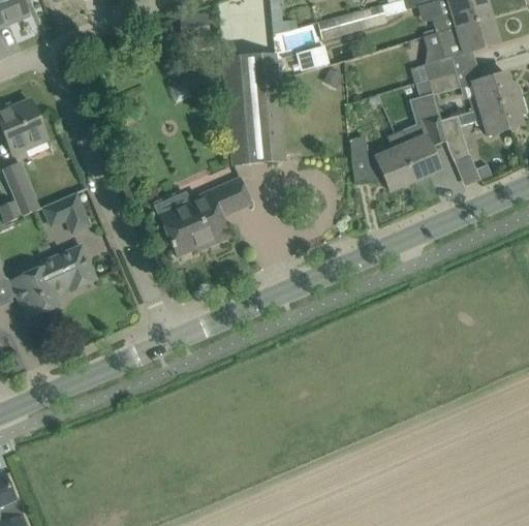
[(0,0),(0,26),(8,23),(29,14),(23,0),(0,0)]
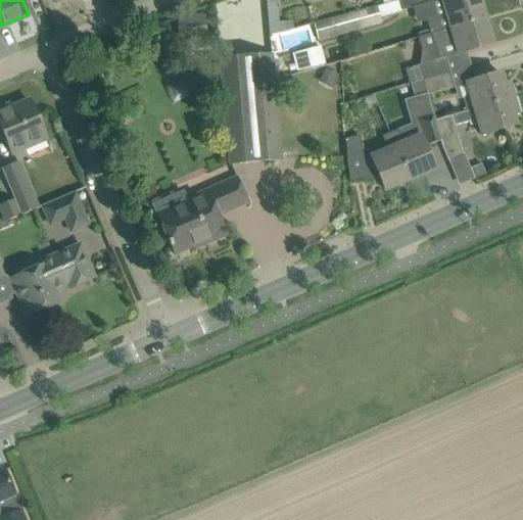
[(267,0),(266,28),(291,29),(291,18),(276,18),(277,0),(267,0)]
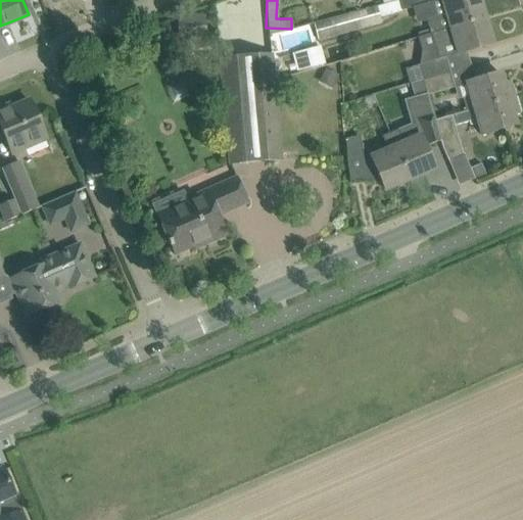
[(401,9),(429,0),(392,0),(383,3),(377,5),(315,21),(319,39),(382,21),(381,15),(401,9)]
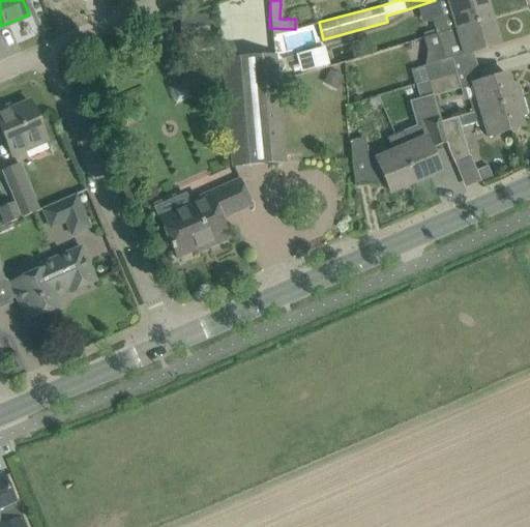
[(436,32),(491,16),(486,0),(450,0),(447,1),(451,12),(432,19),(436,32)]
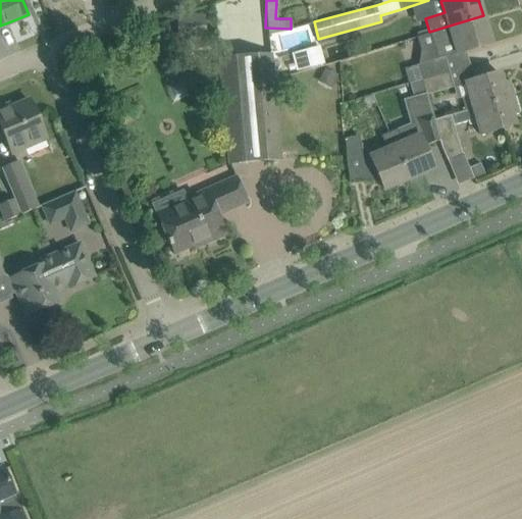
[(436,57),(471,47),(490,41),(483,15),(429,32),(436,57)]
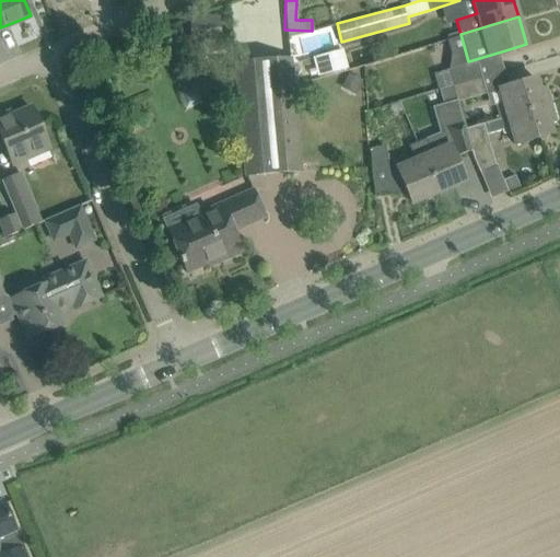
[(343,47),(313,56),(317,74),(353,65),(352,61),(348,62),(343,47)]
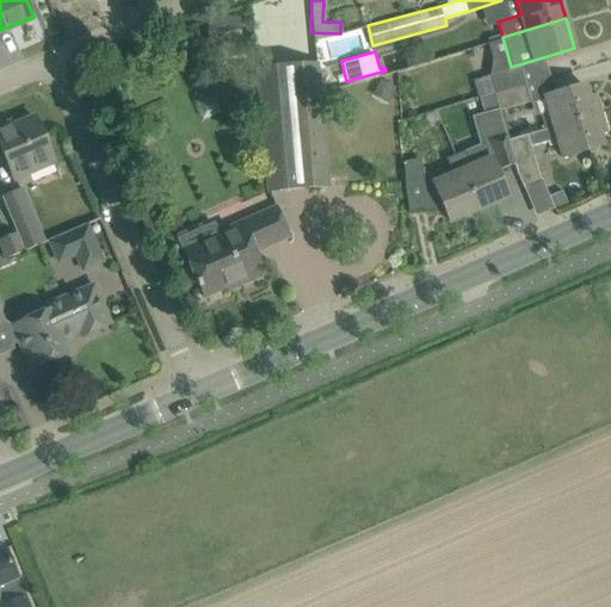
[(328,184),(320,92),(316,61),(257,67),(269,190),(328,184)]
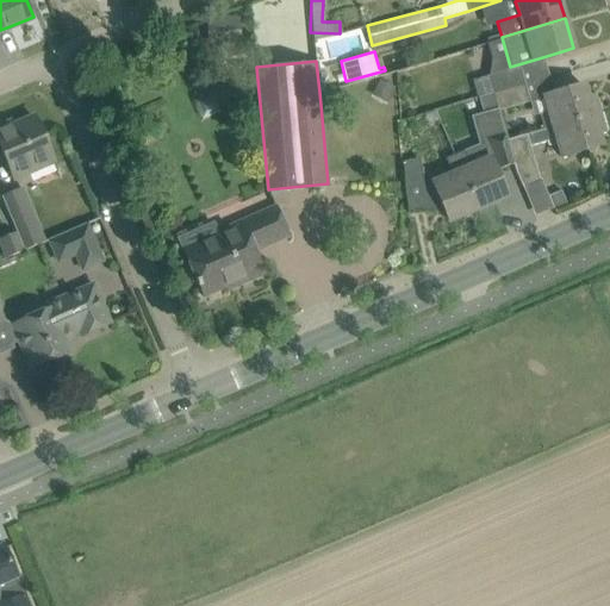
[(492,91),(523,81),(518,66),(487,74),(492,91)]
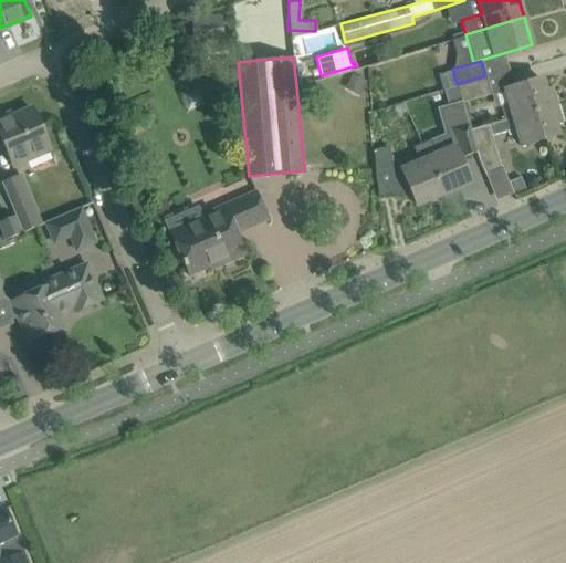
[(446,87),(457,84),(452,69),(440,72),(446,87)]
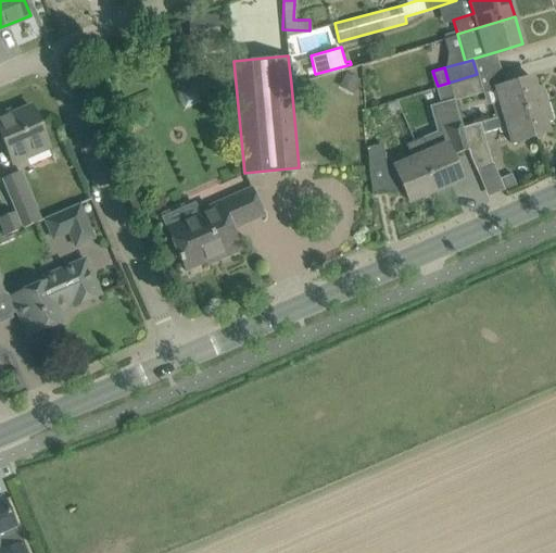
[(345,70),(339,84),(353,91),(361,77),(345,70)]
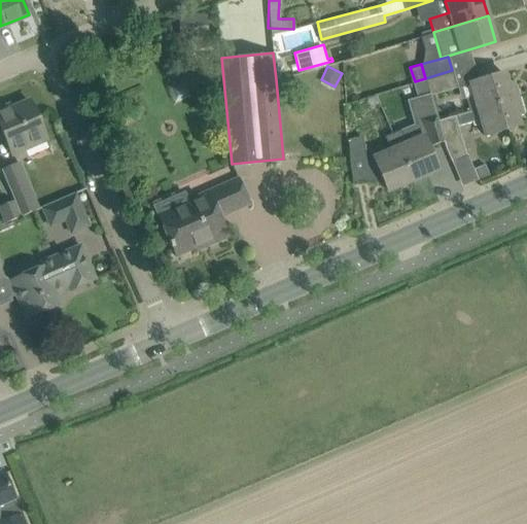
[(425,78),(429,93),(429,94),(456,86),(452,70),(425,78)]
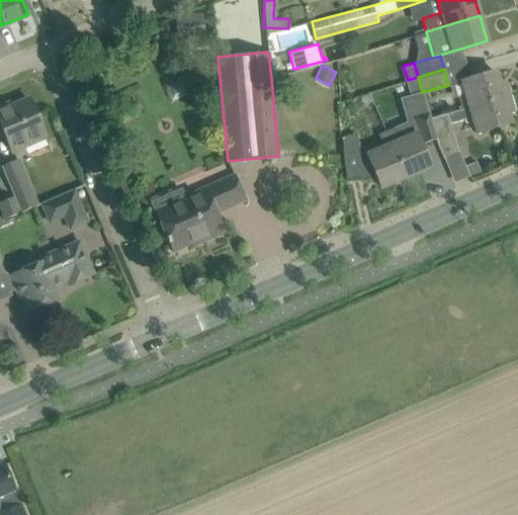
[(461,108),(511,93),(506,77),(498,79),(496,71),(461,81),(464,93),(458,94),(461,108)]
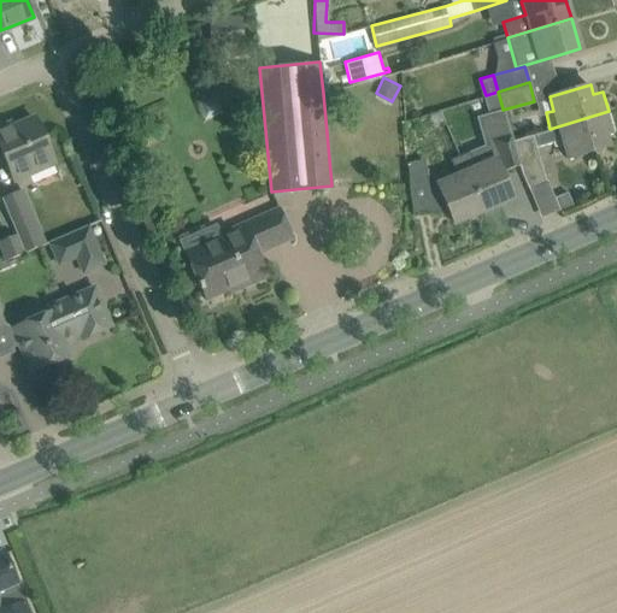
[(216,92),(197,100),(205,119),(224,111),(216,92)]
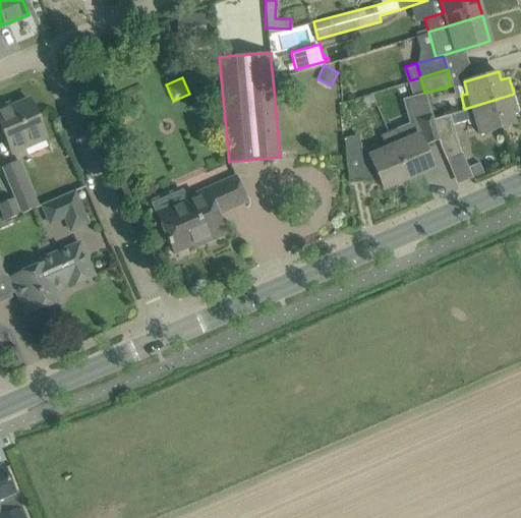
[(432,118),(424,93),(424,92),(414,95),(410,96),(421,135),(436,131),(432,118)]
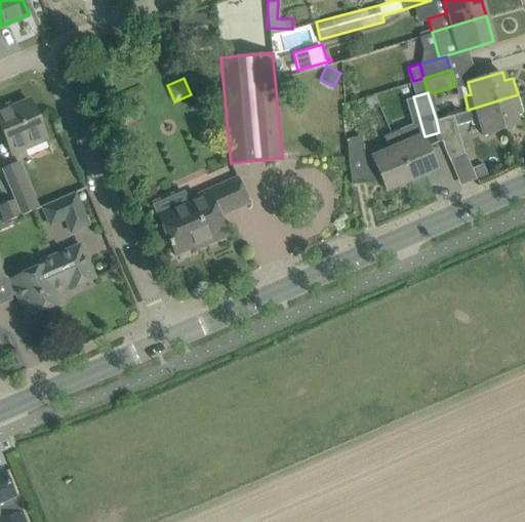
[(450,115),(436,119),(439,132),(443,146),(449,159),(465,153),(461,142),(456,124),(471,120),(472,123),(479,122),(482,133),(517,123),(515,114),(522,112),(518,94),(468,110),(450,115)]
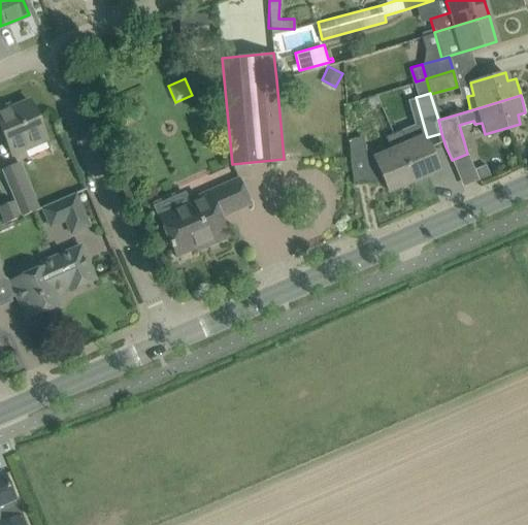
[(29,99),(0,111),(0,124),(12,153),(27,146),(24,139),(42,131),(48,146),(61,141),(46,107),(35,112),(29,99)]
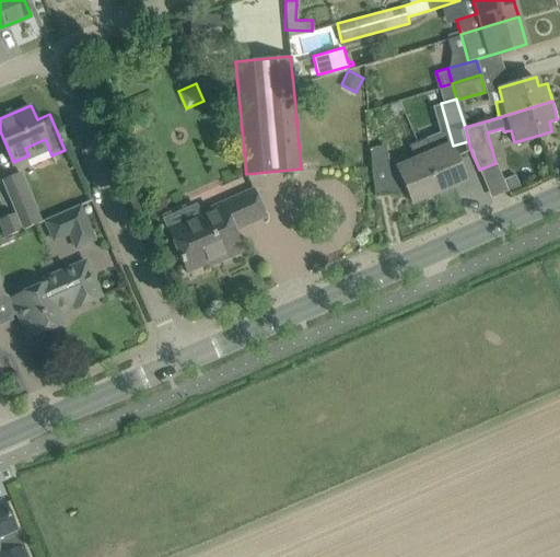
[(464,177),(456,158),(448,142),(431,150),(426,137),(417,140),(439,189),(464,177)]
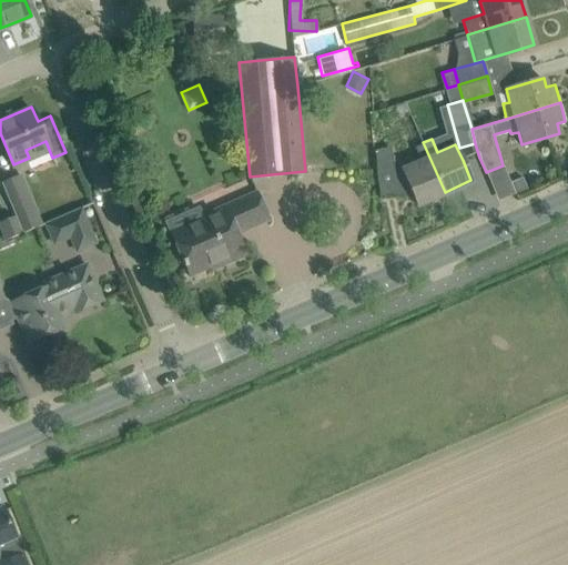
[(418,203),(445,192),(423,142),(415,145),(421,160),(403,168),(404,169),(395,173),(389,147),(376,149),(379,195),(397,192),(403,194),(413,190),(418,203)]
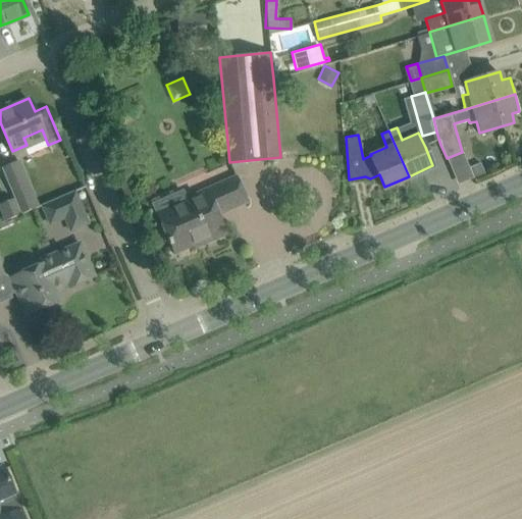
[(37,206),(30,190),(17,160),(1,167),(14,197),(20,212),(37,206)]
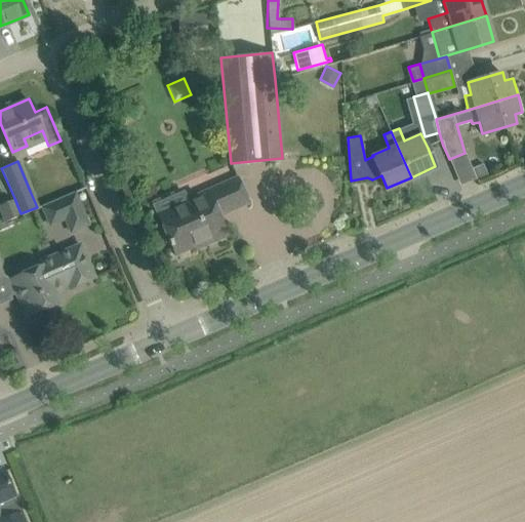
[(190,205),(160,218),(168,239),(167,240),(169,244),(170,244),(174,253),(205,240),(206,242),(227,233),(218,213),(248,201),(237,175),(187,198),(190,205)]
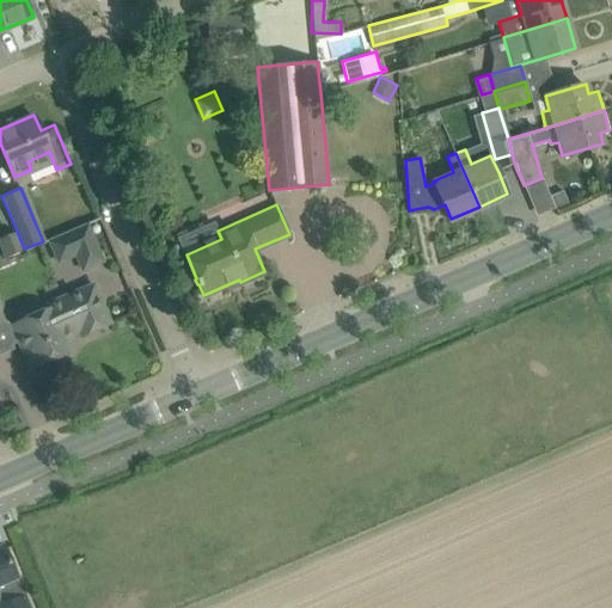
[(89,221),(47,239),(57,263),(75,256),(81,270),(105,260),(98,246),(89,221)]
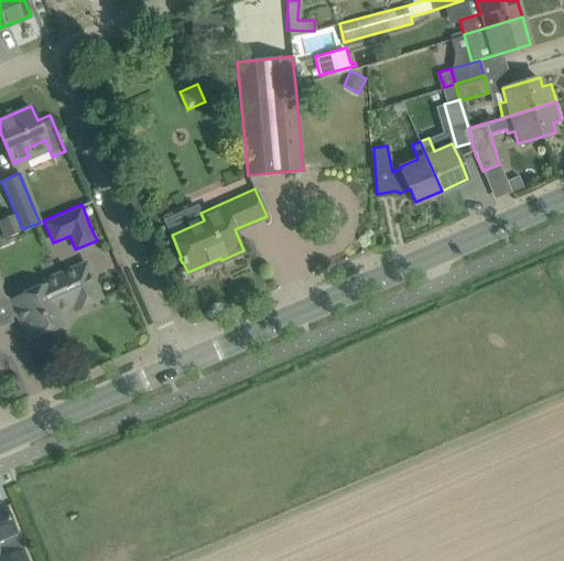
[(0,227),(4,237),(22,229),(15,213),(0,219),(0,227)]
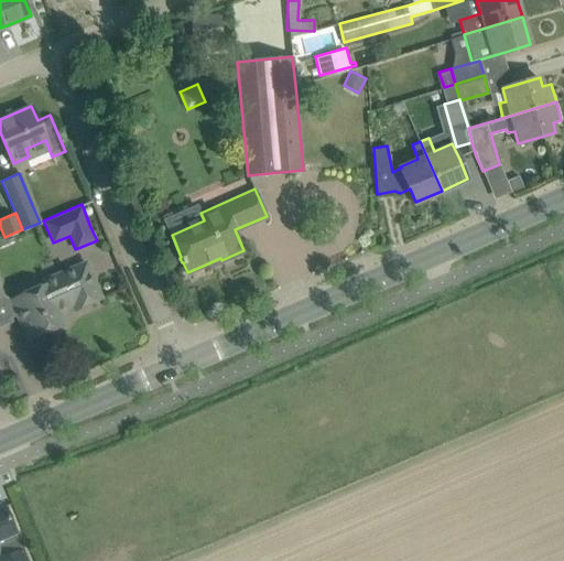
[(11,299),(20,319),(29,338),(63,324),(57,311),(73,304),(75,309),(100,298),(86,261),(33,284),(35,288),(11,299)]
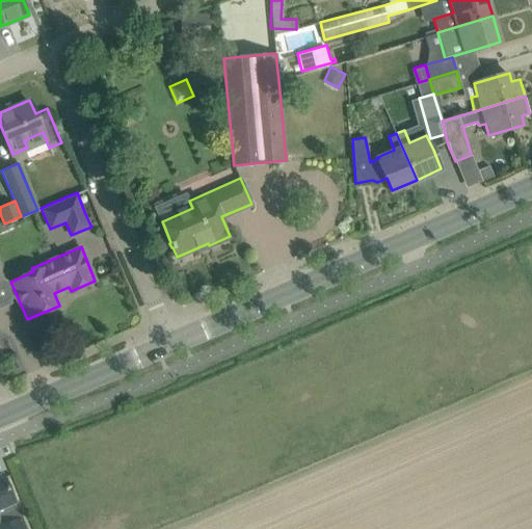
[(0,523),(1,525),(0,525),(0,528),(25,528),(20,517),(19,518),(12,502),(14,502),(10,494),(3,476),(4,475),(3,473),(0,473),(0,523)]
